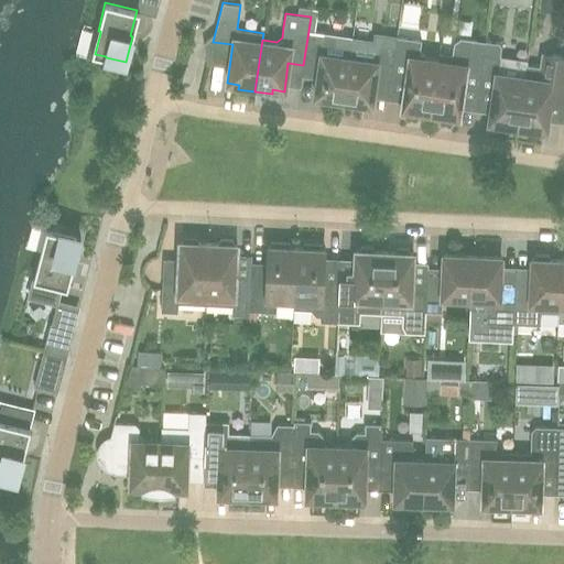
[(343,100),(349,57),(340,56),(336,50),(338,35),(308,31),(303,65),(302,75),(303,76),(304,67),(318,69),(314,96),(321,97),(324,100),(328,102),(333,101),(336,99),(343,100)]
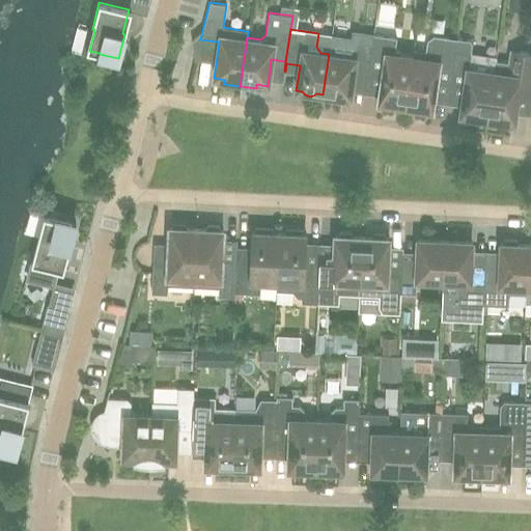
[(404,106),(413,54),(394,52),(396,37),(373,34),(372,44),(367,75),(382,77),(378,102),(382,103),(382,107),(394,109),(395,105),(404,106)]
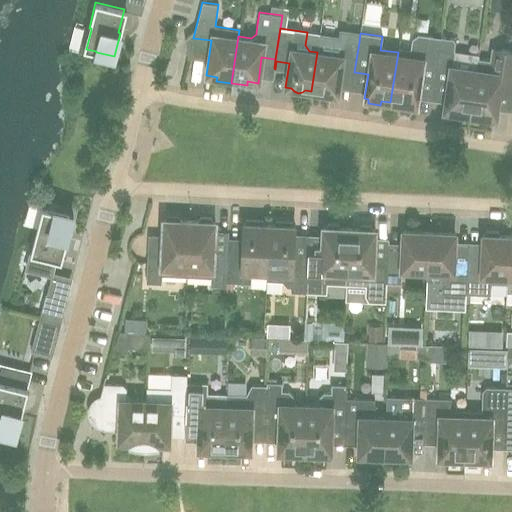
[(434,80),(440,37),(418,34),(411,39),(410,49),(398,48),(398,52),(390,102),(399,103),(399,107),(412,109),(412,105),(416,106),(420,81),(423,78),(434,80)]
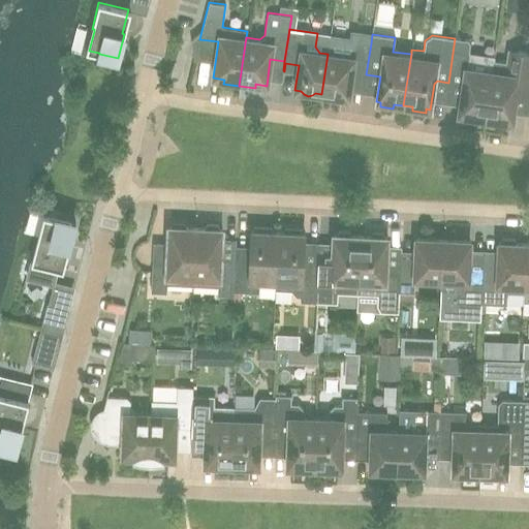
[(494,60),(494,56),(468,53),(469,45),(468,39),(455,38),(448,83),(460,85),(462,88),(458,114),(461,114),(461,118),(475,120),(476,116),(485,117),(494,60)]
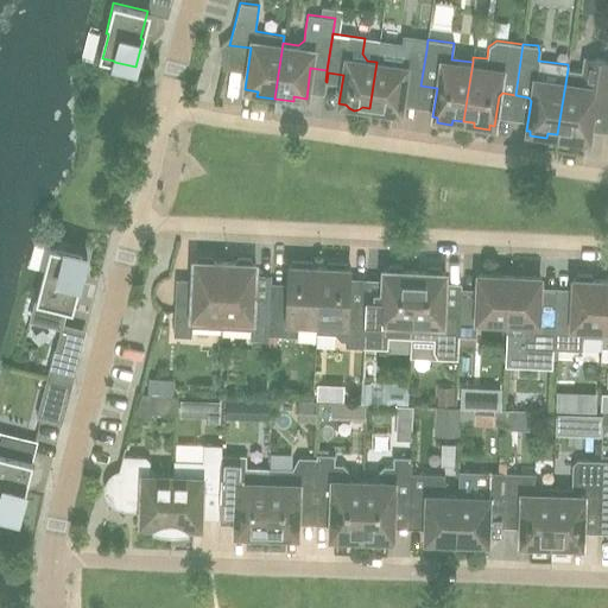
[(420,86),(426,50),(405,46),(397,52),(397,57),(378,55),(377,62),(369,108),(377,108),(379,113),(384,114),(388,114),(393,111),(400,112),(404,84),(419,86),(418,95),(419,95),(420,86)]
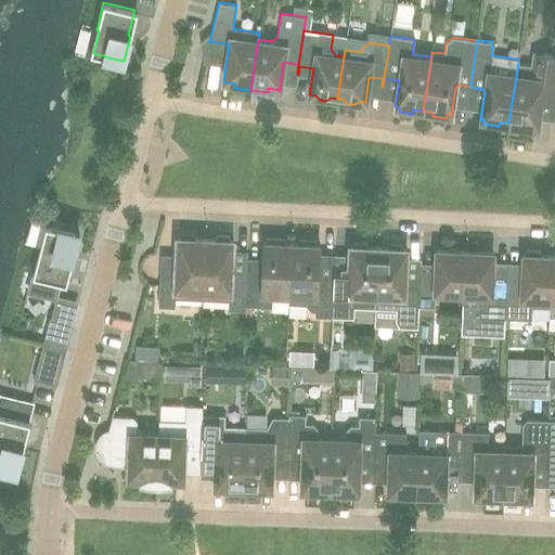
[(554,99),(554,55),(532,52),(530,65),(518,63),(508,123),(518,125),(517,129),(533,131),(533,127),(537,127),(541,100),(544,98),(554,99)]
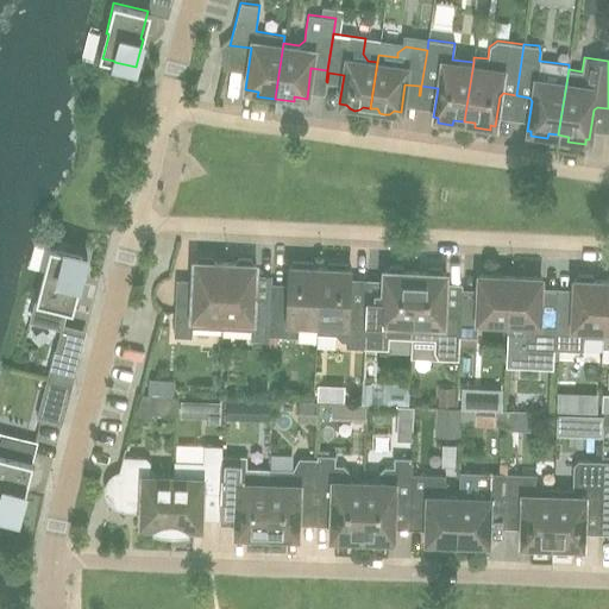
[(43,271),(36,301),(69,311),(76,283),(79,284),(87,256),(64,250),(64,251),(54,248),(46,270),(46,272),(43,271)]
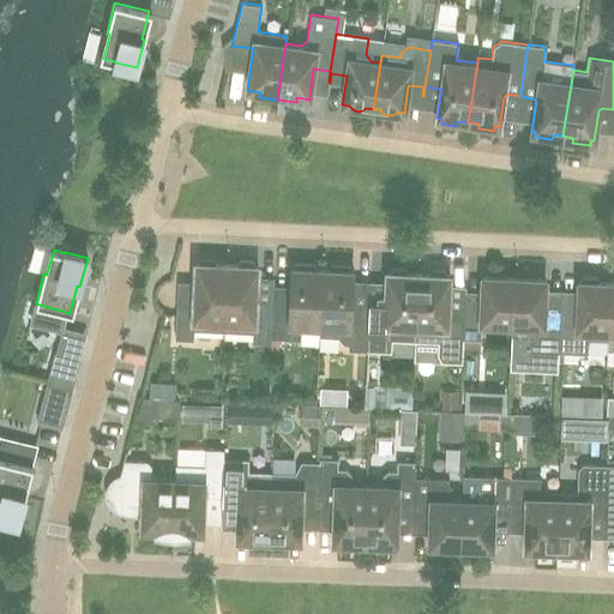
[(223,332),(227,265),(216,264),(214,259),(202,259),(198,263),(196,263),(193,307),(176,306),(175,339),(193,339),(193,330),(223,332)]
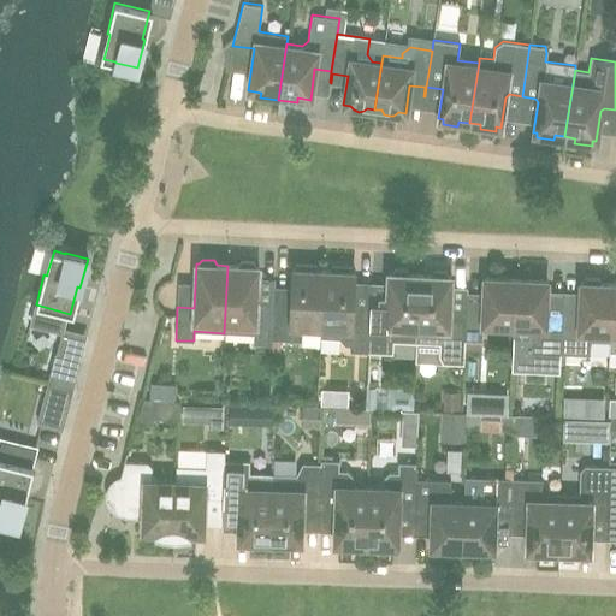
[(238,266),(227,266),(224,333),(254,335),(253,344),(272,344),(272,339),(273,306),(273,303),(256,302),(259,267),(255,267),(253,262),(241,261),(238,266)]
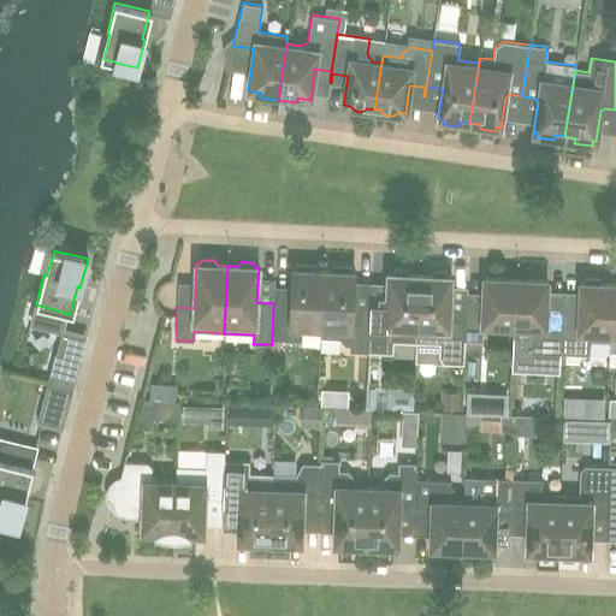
[(320,327),(324,270),(315,270),(317,265),(295,264),(295,268),(292,268),(290,307),(273,306),(272,339),(301,341),(302,326),(320,327)]
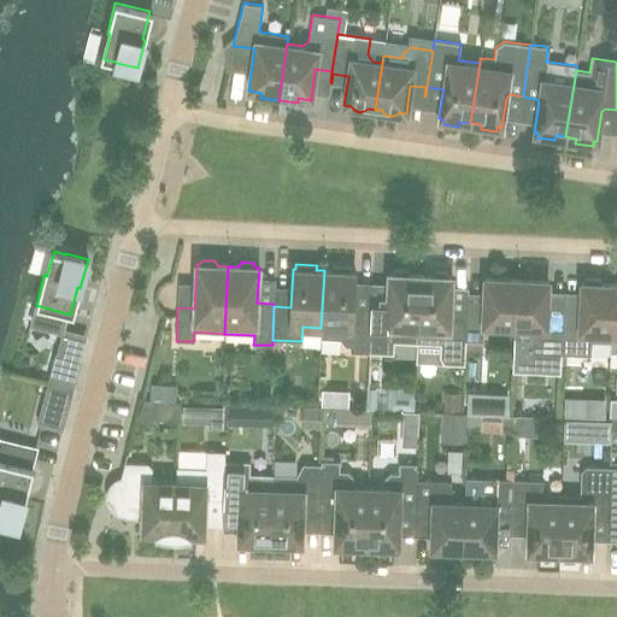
[(369,352),(370,306),(357,306),(353,303),(356,272),(352,272),(352,266),(331,266),(331,271),(324,270),(321,328),(321,338),(340,339),(340,345),(350,345),(356,352),(369,352)]
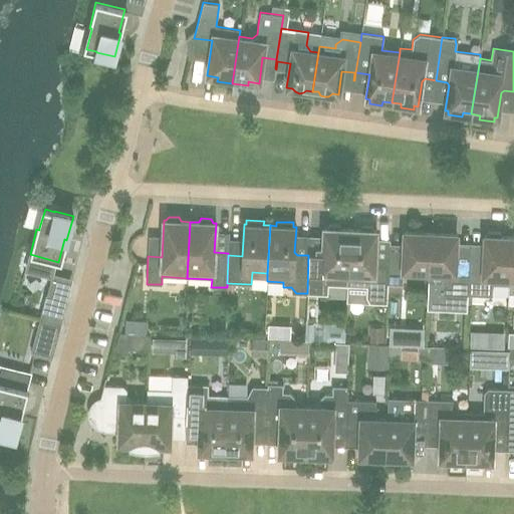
[(324,228),(323,246),(309,245),(308,255),(307,293),(327,294),(328,284),(347,285),(350,229),(341,229),(339,225),(329,224),(326,228),(324,228)]
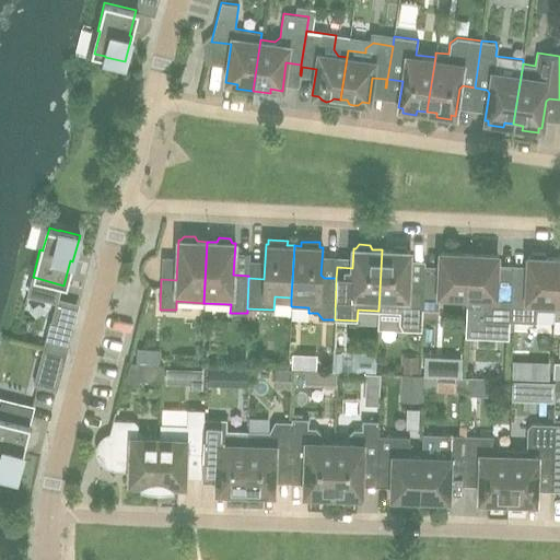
[(422,308),(423,282),(411,282),(408,278),(410,251),(407,251),(405,246),(394,246),(392,251),(382,249),(378,311),(399,312),(398,323),(403,329),(421,330),(422,308)]
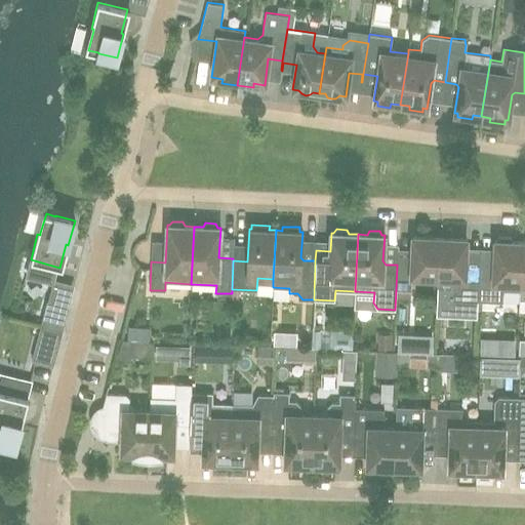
[(437,277),(439,238),(412,237),(411,261),(397,260),(397,265),(396,289),(410,290),(411,276),(437,277)]
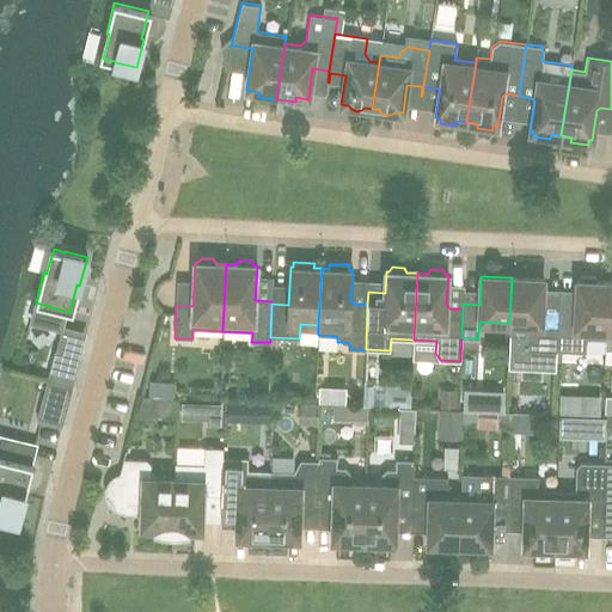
[(606,330),(607,282),(595,281),(595,276),(580,276),(580,281),(576,281),(575,306),(571,308),(558,308),(558,317),(556,350),(586,352),(586,338),(605,340),(606,330)]
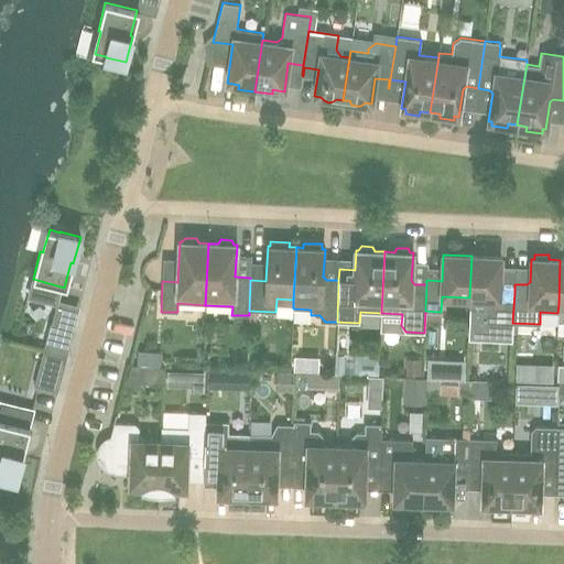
[(501,257),(472,256),(469,297),(468,308),(487,310),(486,322),(512,323),(514,292),(499,292),(501,257)]
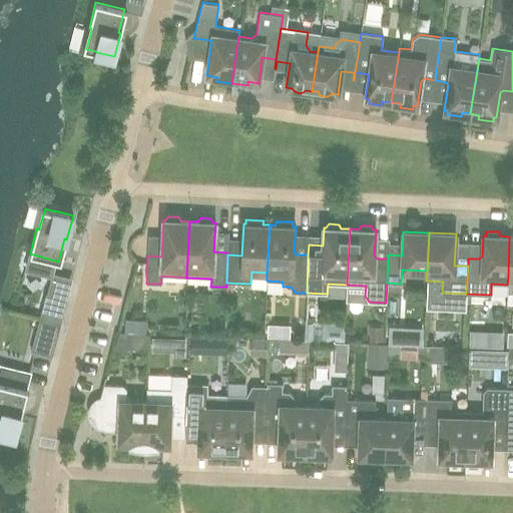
[(45,294),(39,318),(60,324),(67,300),(45,294)]
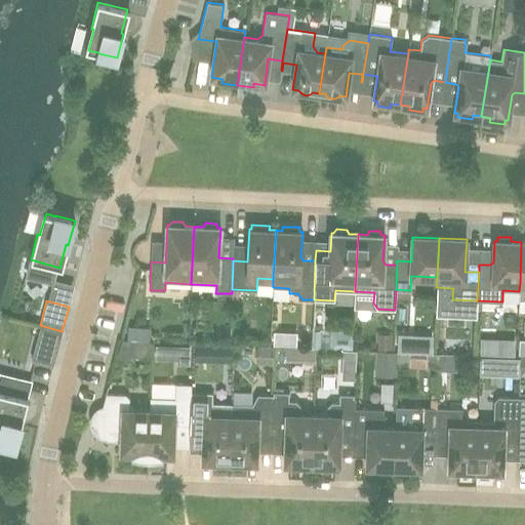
[(53,364),(62,331),(40,325),(31,359),(53,364)]
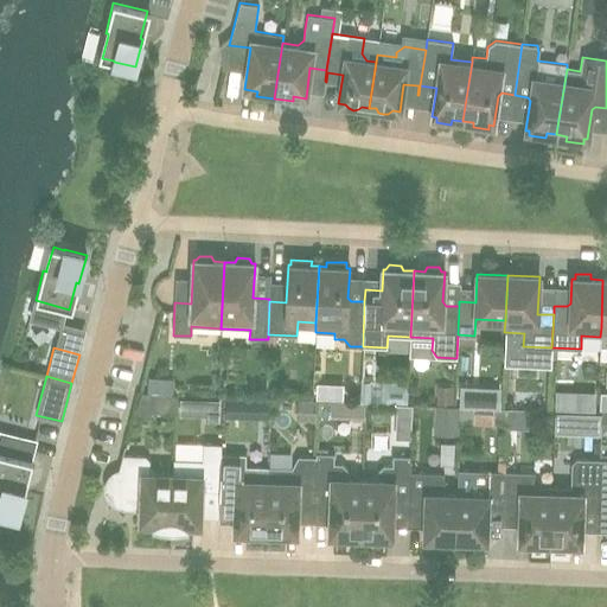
[(25,487),(23,487),(34,442),(0,433),(0,435),(0,511),(18,516),(25,487)]
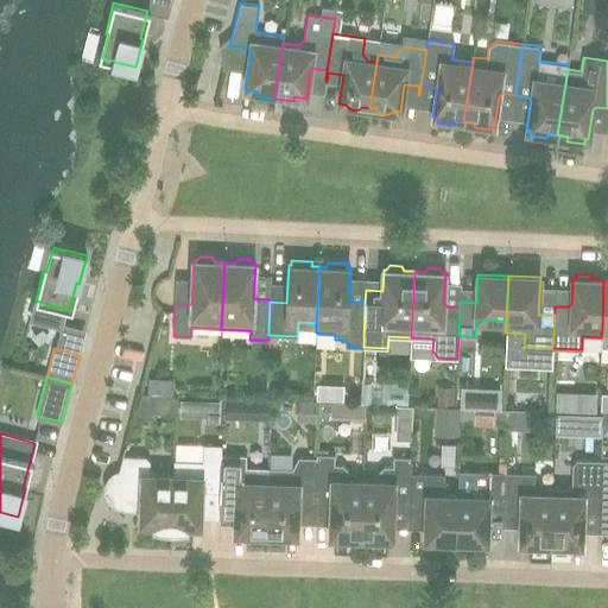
[(220,492),(221,454),(222,444),(203,444),(202,461),(173,460),(173,474),(171,531),(188,532),(188,527),(202,527),(203,492),(220,492)]
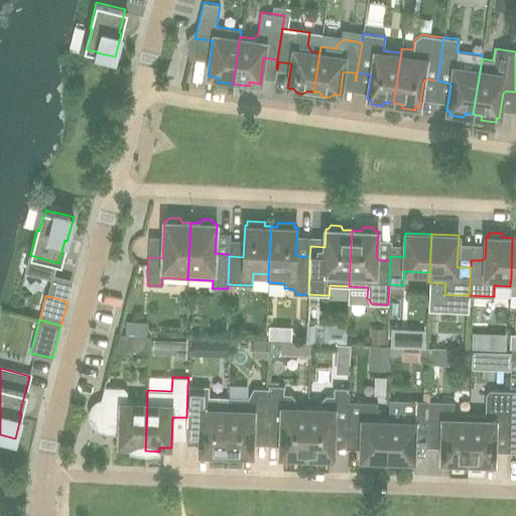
[(226,454),(228,397),(209,396),(209,386),(187,385),(186,417),(186,423),(197,424),(201,427),(200,453),(202,453),(204,456),(214,457),(216,454),(226,454)]
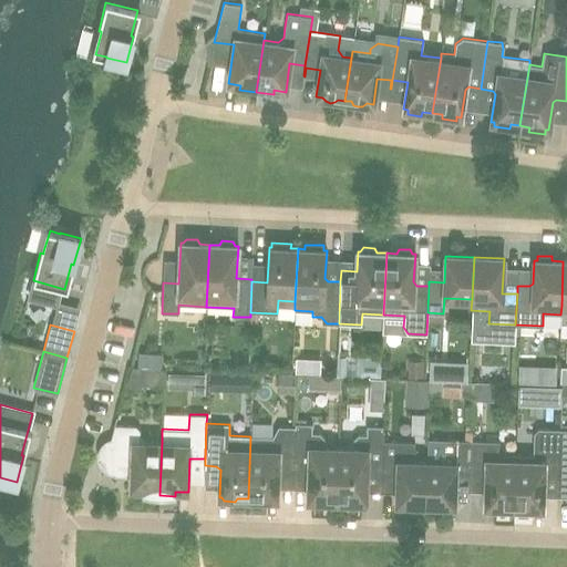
[(160,495),(162,442),(140,441),(140,430),(135,425),(114,424),(110,442),(107,443),(105,445),(103,446),(102,450),(101,452),(101,454),(101,457),(101,460),(102,463),(103,465),(105,467),(107,468),(110,470),(112,471),(114,471),(113,475),(115,476),(130,476),(130,490),(142,491),(142,495),(160,495)]
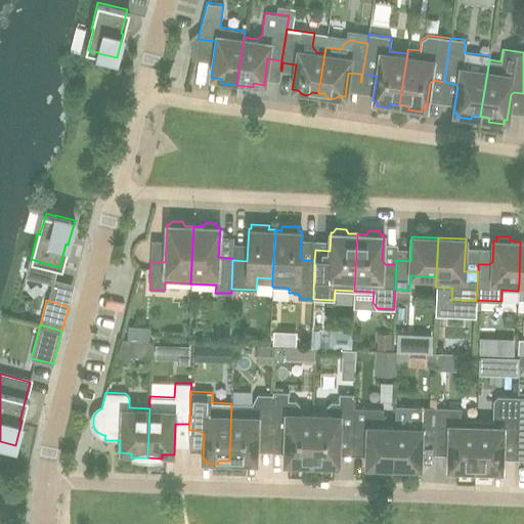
[(311,464),(312,415),(300,415),(300,407),(295,401),(288,401),(289,392),(272,392),(272,395),(271,433),(281,434),(285,438),(285,463),(289,463),(288,467),(301,467),(302,463),(311,464)]
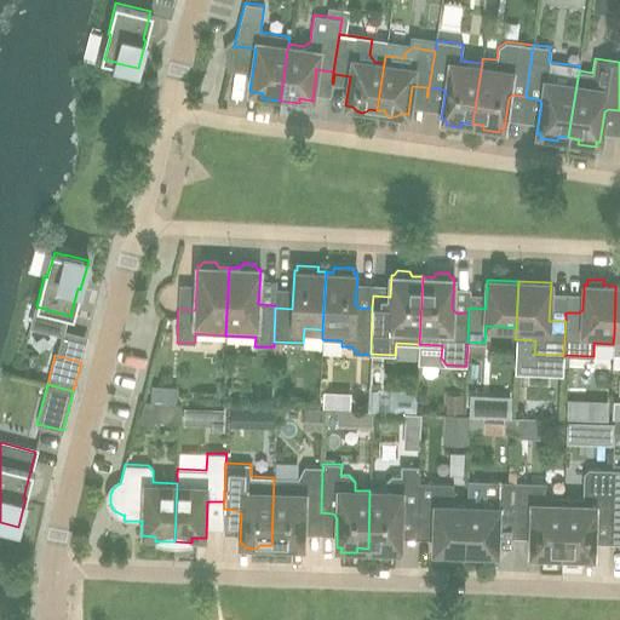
[(321,512),(322,468),(304,466),(298,477),(274,477),(271,545),(282,545),(285,550),(297,550),(299,546),(303,546),(304,516),(308,512),(321,512)]
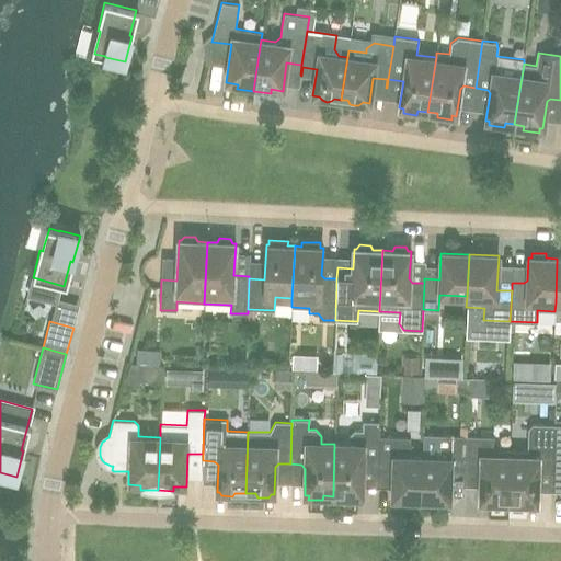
[(378,467),(379,437),(379,422),(363,422),(363,432),(355,431),(348,436),(348,445),(334,444),(333,496),(343,496),(343,501),(357,502),(357,497),(362,497),(363,470),(366,467),(378,467)]
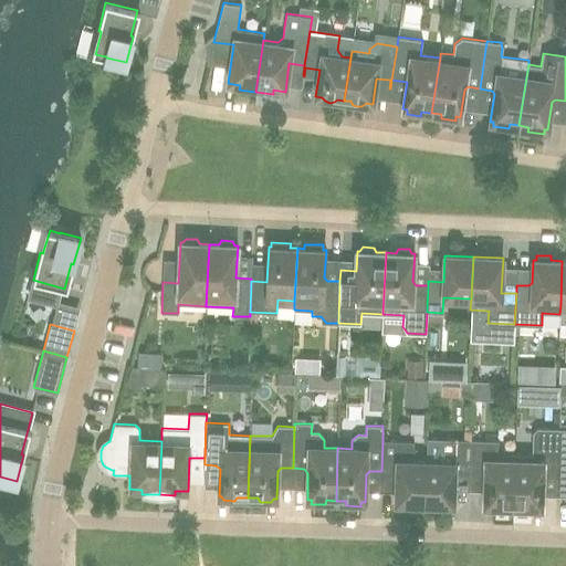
[(558,473),(559,429),(537,428),(533,432),(532,456),(514,454),(512,511),(532,512),(532,507),(542,507),(543,473),(558,473)]
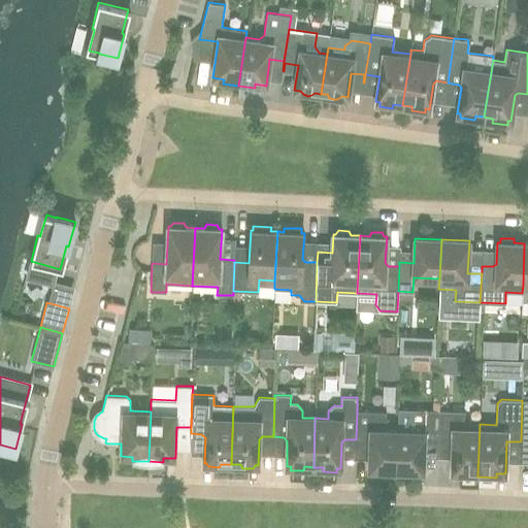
[(424,438),(438,439),(439,410),(415,409),(414,422),(409,422),(409,431),(397,430),(396,474),(414,474),(414,470),(423,471),(424,438)]
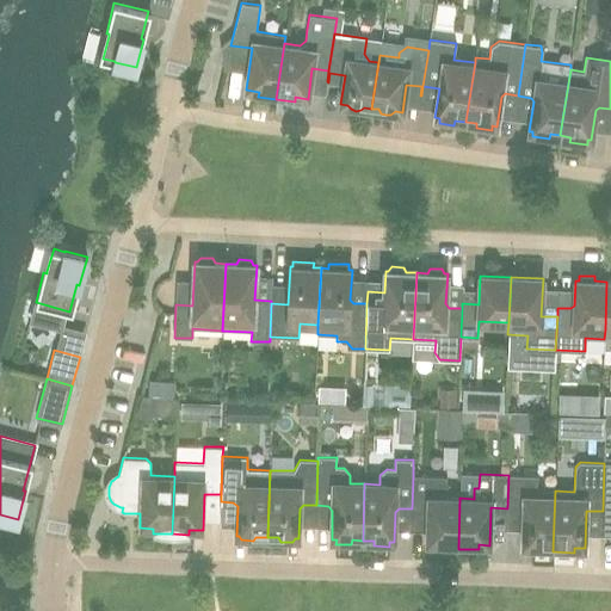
[(553,551),(555,491),(537,489),(537,476),(508,475),(507,508),(524,508),(522,545),(532,547),(532,551),(553,551)]
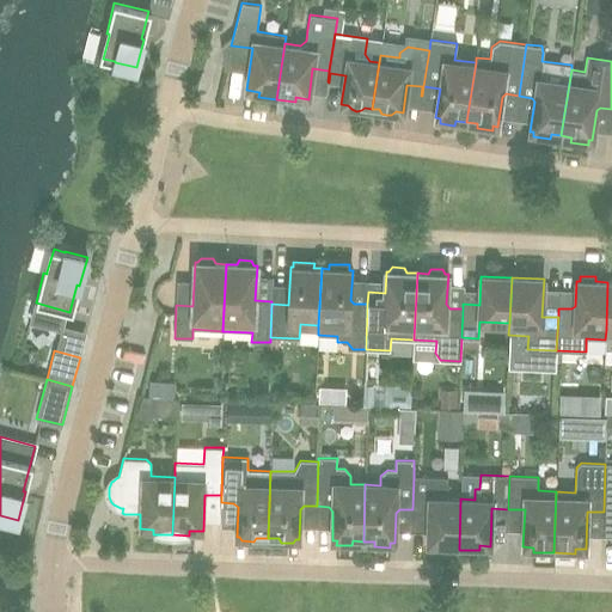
[(459,550),(460,499),(447,499),(447,477),(414,477),(412,509),(429,510),(428,544),(438,544),(438,549),(459,550)]
